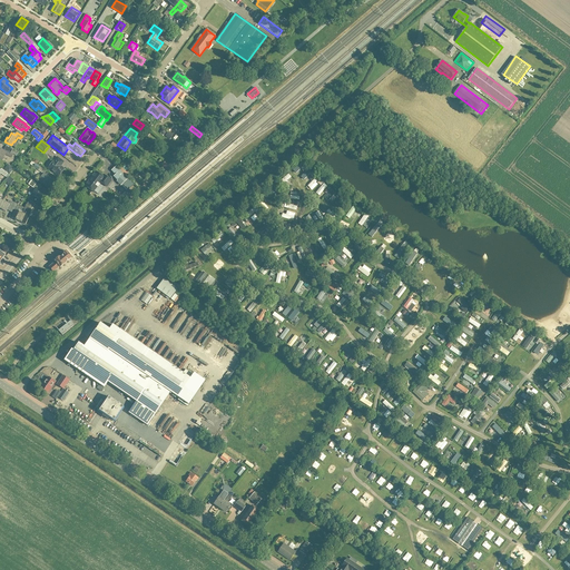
[(6,155),(10,156),(12,157),(13,155),(1,149),(0,150),(0,158),(2,160),(6,155)]
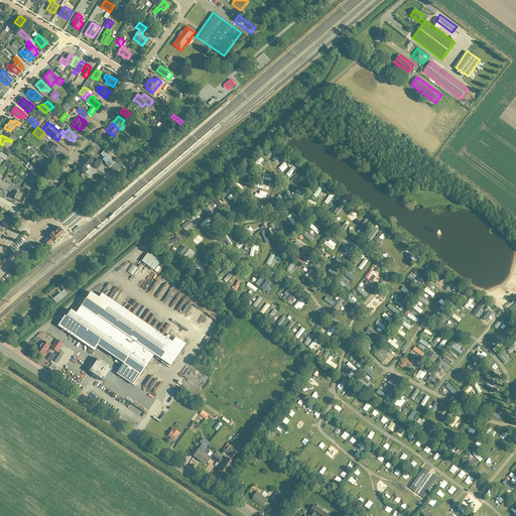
[(48,146),(43,152),(53,159),(57,153),(54,151),(57,146),(51,142),(48,146)]
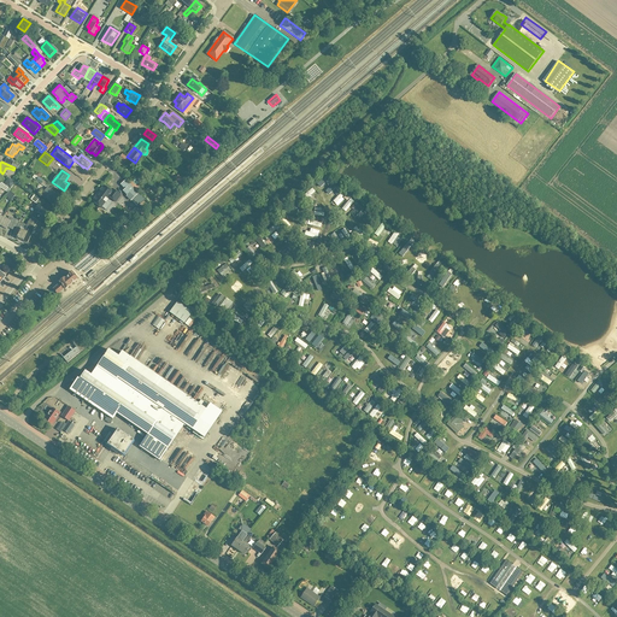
[(22,186),(27,181),(22,175),(16,180),(22,186)]
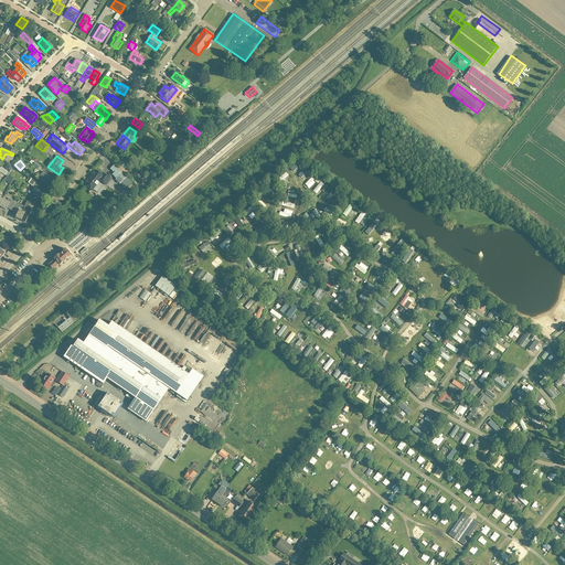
[(163,160),(160,164),(163,167),(164,167),(168,170),(171,166),(168,163),(167,163),(163,160)]
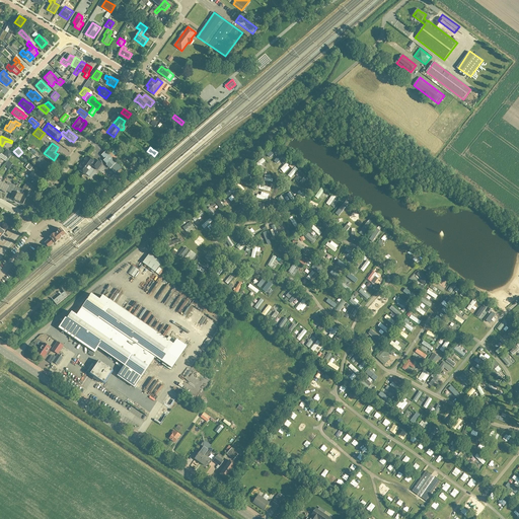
[(105,151),(102,155),(105,158),(104,160),(107,164),(106,164),(110,168),(117,163),(117,162),(115,161),(108,154),(105,151)]
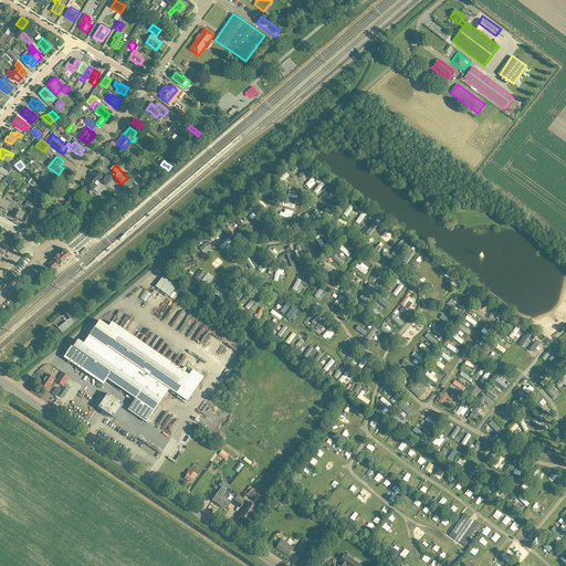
[(50,187),(51,186),(52,186),(54,184),(53,182),(54,180),(50,177),(52,175),(53,175),(45,169),(43,173),(39,179),(50,187)]
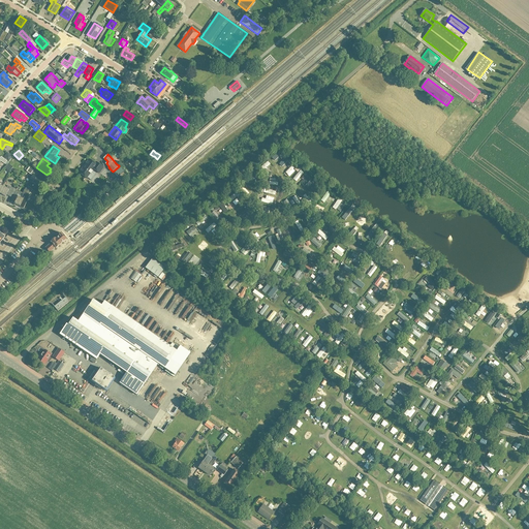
[(83,167),(80,173),(87,179),(94,169),(99,173),(103,167),(96,162),(95,163),(89,159),(85,165),(84,166),(84,167),(83,167)]
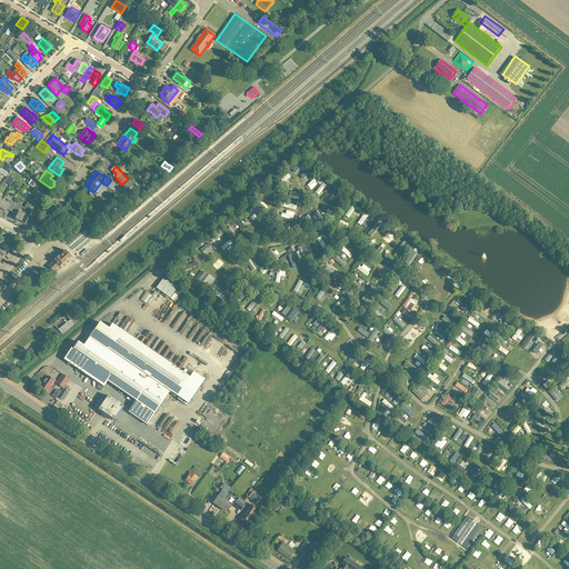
[(305,181),(312,173),(309,171),(301,178),(305,181)]
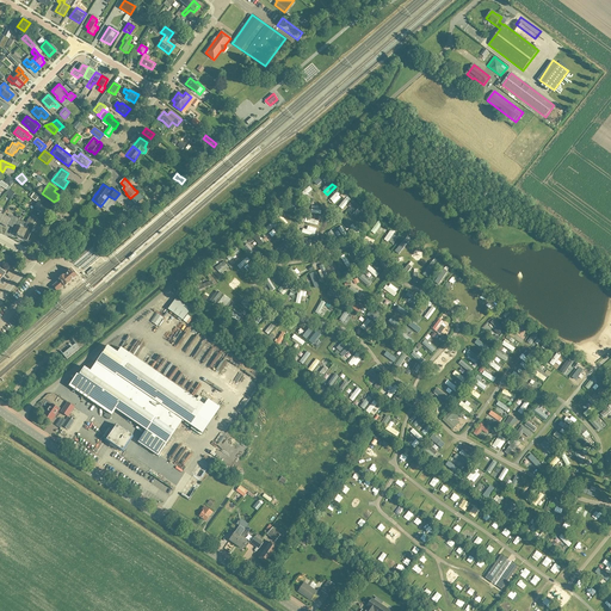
[(338,191),(332,201),(335,203),(341,193),(338,191)]
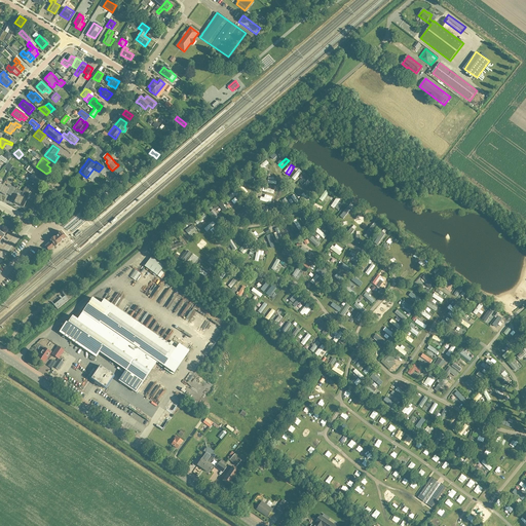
[(297,180),(304,172),(300,168),(293,177),(297,180)]
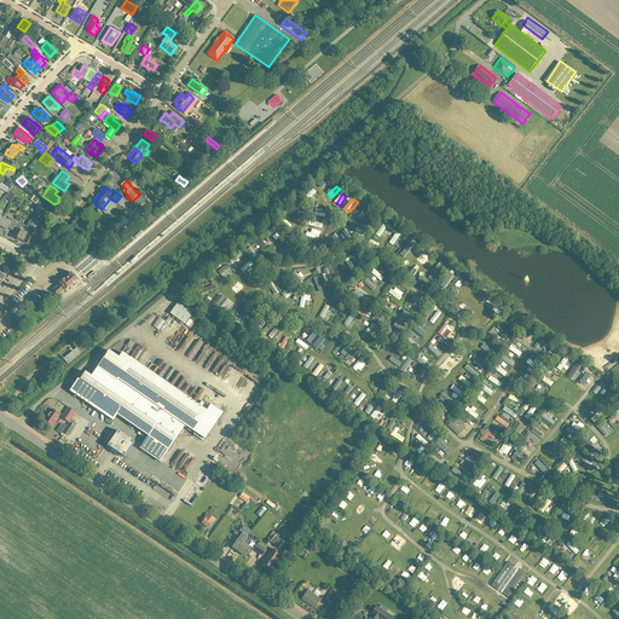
[(35,210),(34,212),(38,214),(35,218),(41,223),(44,219),(50,212),(45,208),(42,207),(45,204),(39,200),(36,204),(39,206),(35,210)]
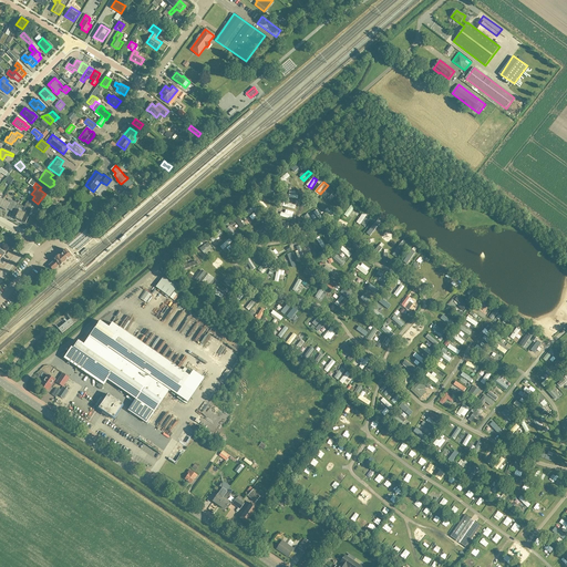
[(104,185),(95,195),(99,198),(107,188),(104,185)]
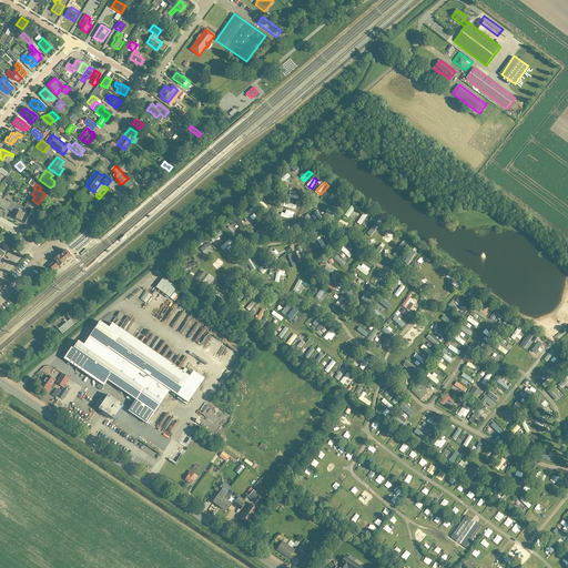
[(328,201),(335,195),(331,191),(325,198),(328,201)]
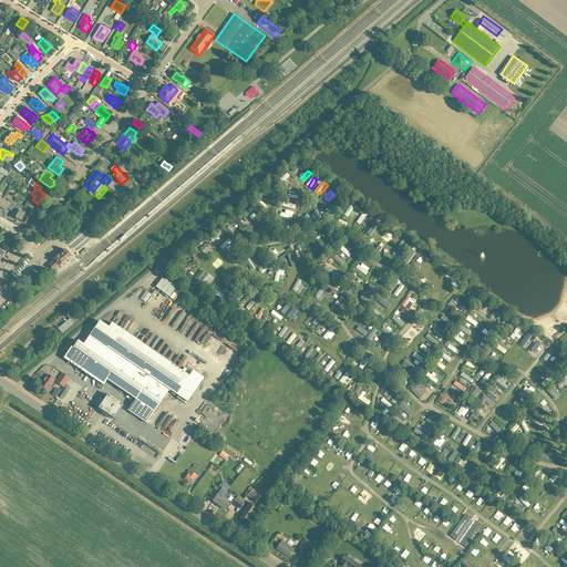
[(2,199),(0,204),(0,207),(6,210),(8,206),(11,207),(11,208),(14,202),(9,199),(8,202),(2,199)]
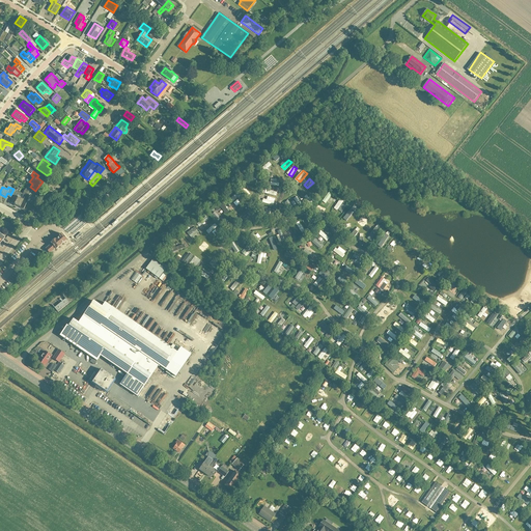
[(14,189),(10,195),(10,194),(9,197),(12,199),(10,203),(18,206),(21,198),(23,195),(20,194),(19,197),(17,196),(18,194),(16,193),(18,189),(15,187),(14,189)]
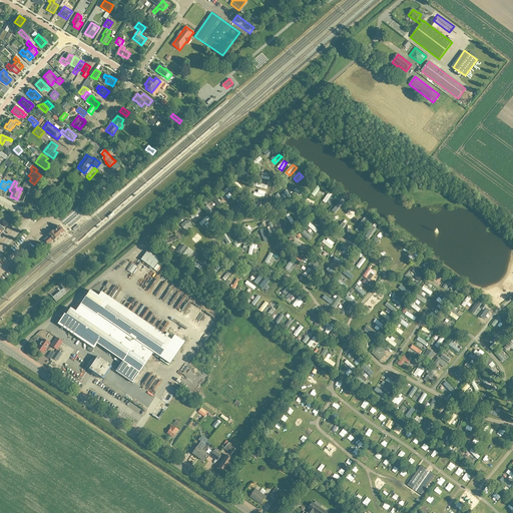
[(32,184),(27,180),(23,184),(28,188),(32,184)]
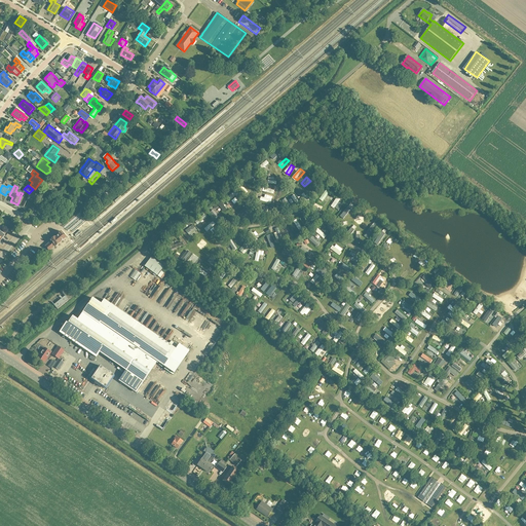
[(237,190),(228,197),(231,201),(240,193),(237,190)]
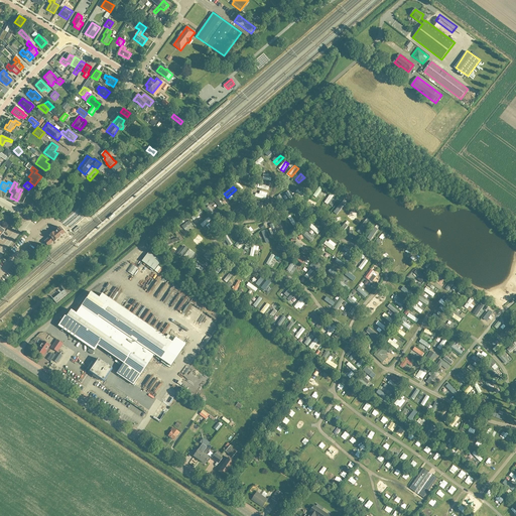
[(320,186),(314,196),(317,199),(324,189),(320,186)]
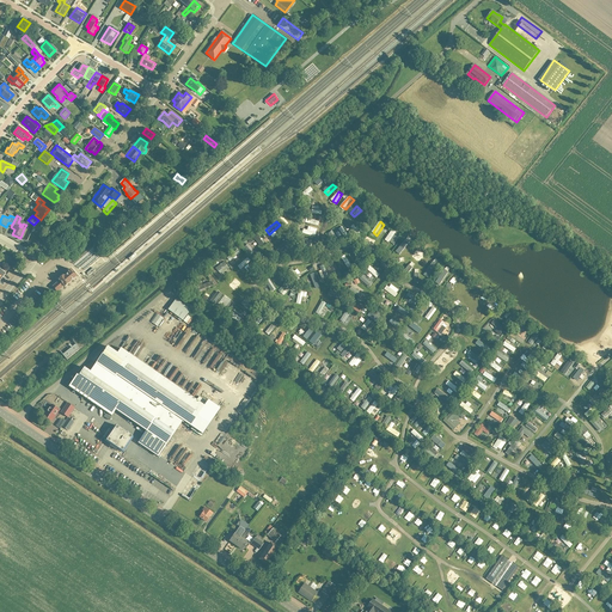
[(354,225),(352,227),(360,236),(362,233),(354,225)]
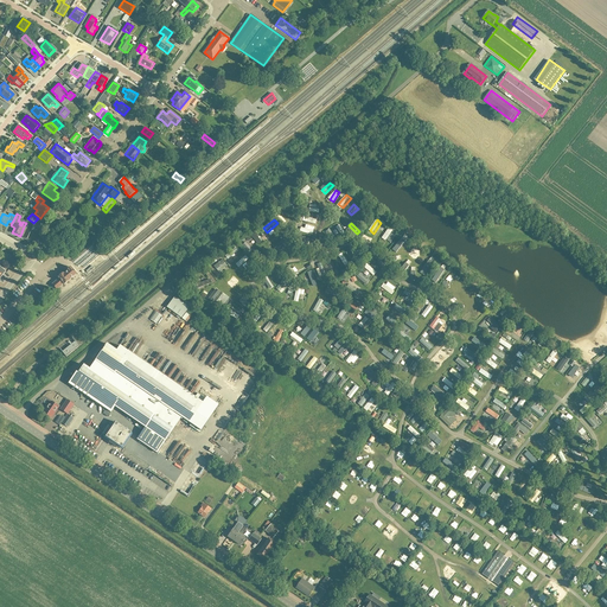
[(24,227),(20,236),(27,240),(32,228),(30,227),(29,229),(24,227)]
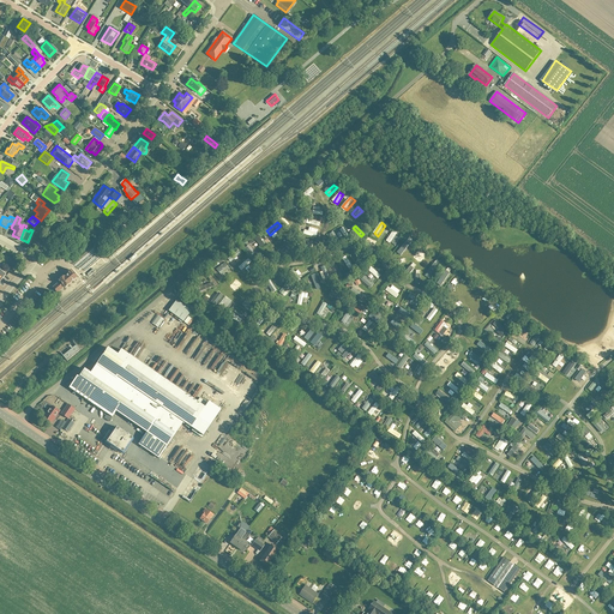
[(391,244),(397,232),(393,229),(387,241),(391,244)]
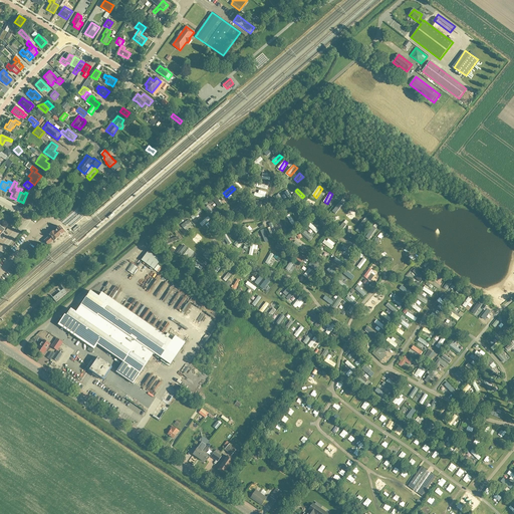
[(334,195),(327,202),(331,206),(337,198),(334,195)]
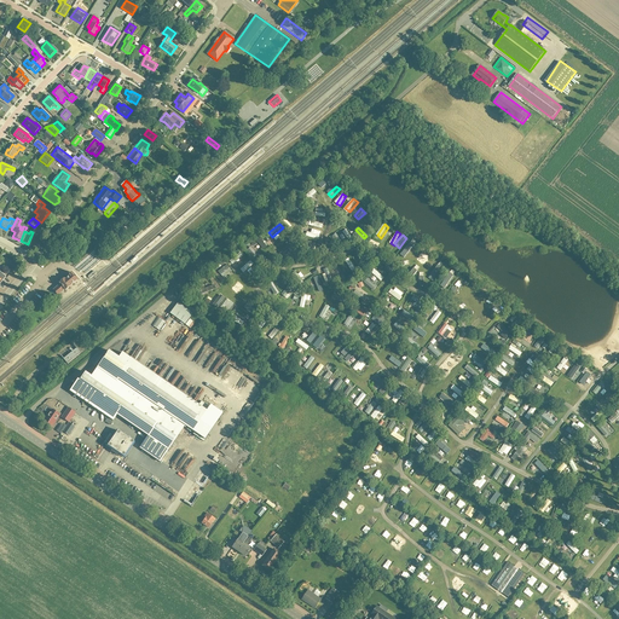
[(400,255),(405,259),(412,248),(408,244),(400,255)]
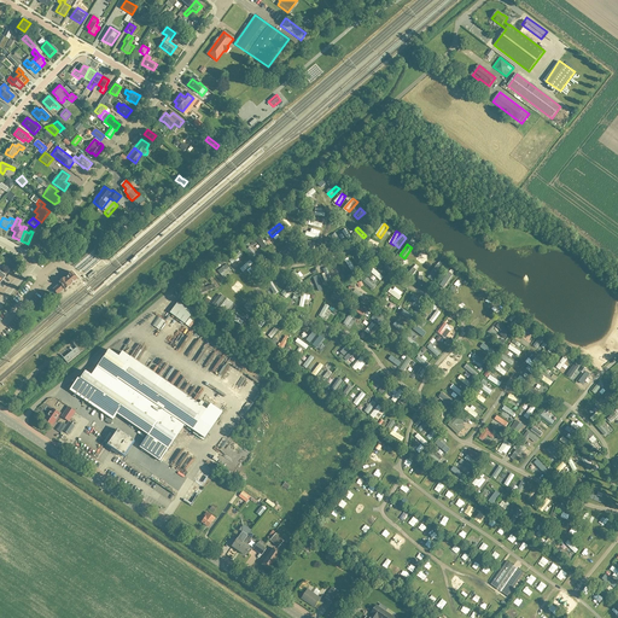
[(243,251),(232,258),(237,264),(244,258),(242,256),(244,254),(243,251)]
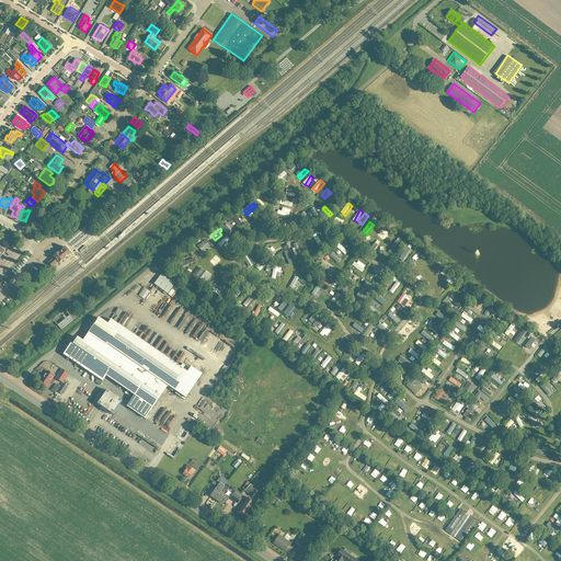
[(82,231),(69,240),(72,245),(82,239),(80,237),(83,233),(82,231)]
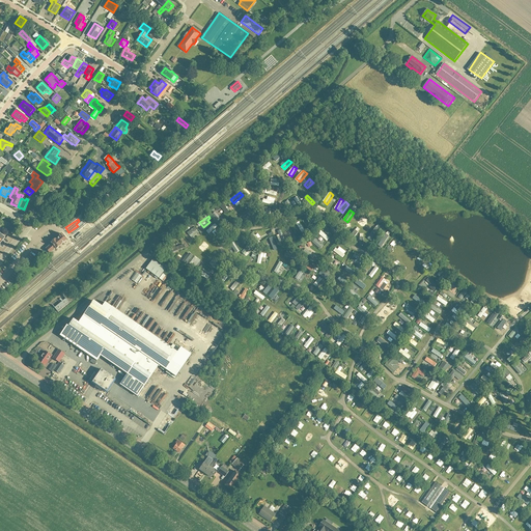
[(188,232),(190,235),(197,230),(195,227),(188,232)]
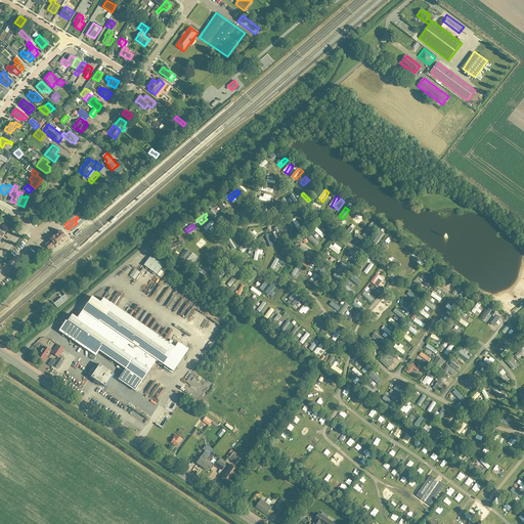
[(317,228),(315,230),(323,237),(325,235),(317,228)]
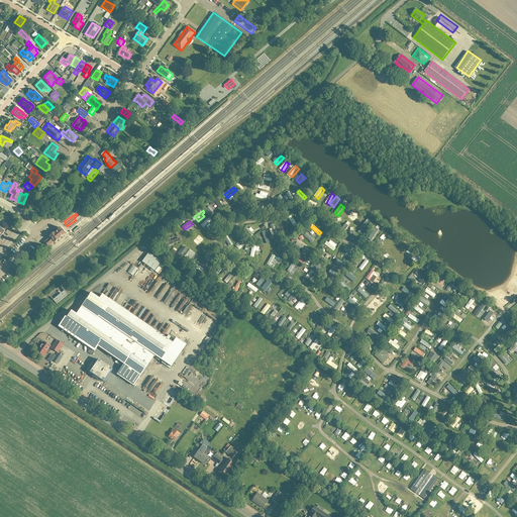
[(373,238),(379,227),(376,226),(371,236),(373,238)]
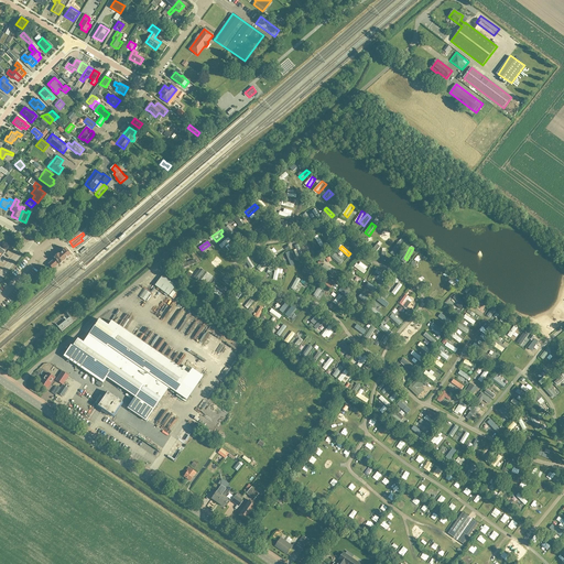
[(64,251),(62,253),(66,259),(71,255),(67,250),(65,249),(63,250),(64,251)]
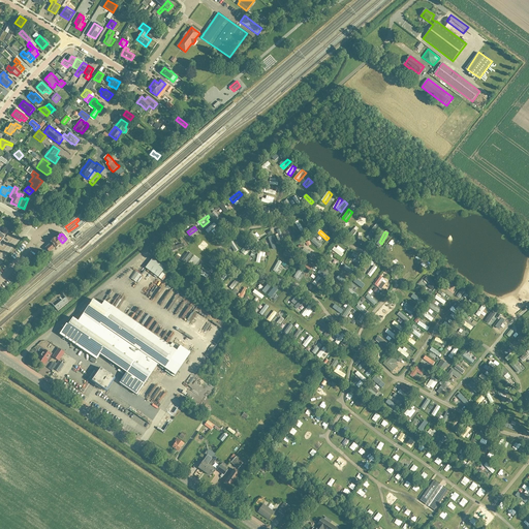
[(271,245),(273,249),(277,248),(272,236),(268,238),(271,245)]
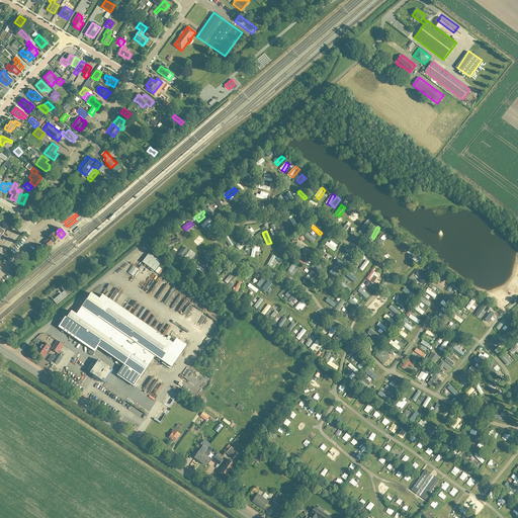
[(311,232),(308,237),(315,242),(318,237),(311,232)]
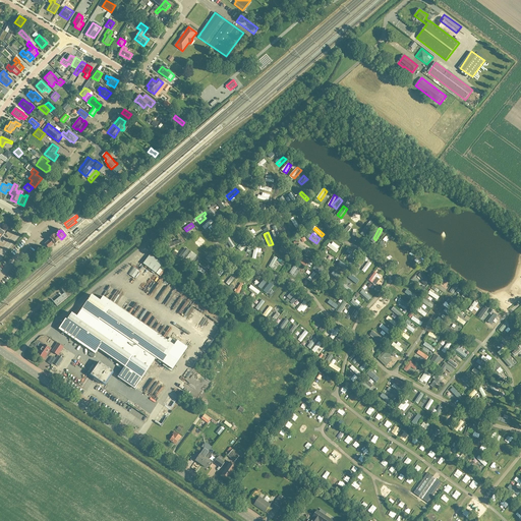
[(52,237),(57,243),(59,241),(61,239),(57,234),(55,236),(54,235),(52,237)]
